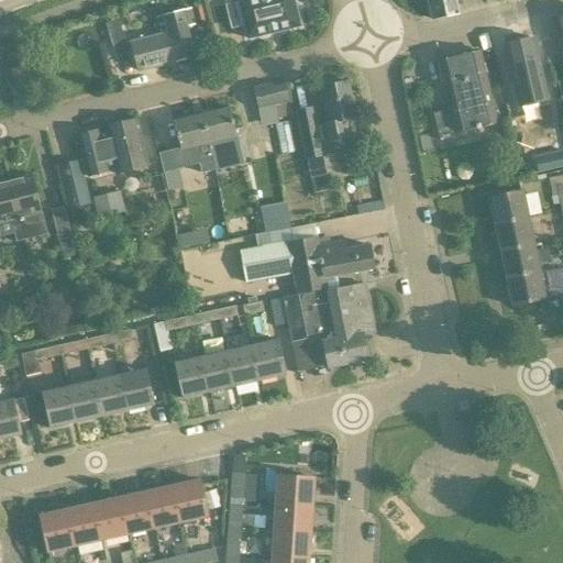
[(246,40),(298,26),(290,0),(244,0),(236,2),(246,40)]
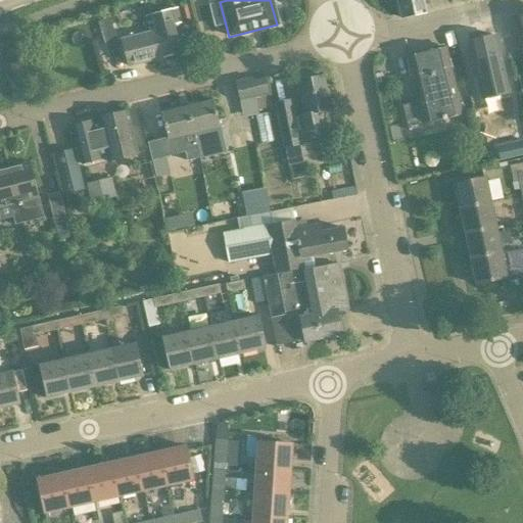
[(397,0),(401,15),(401,17),(428,12),(426,4),(431,3),(430,0),(397,0)]
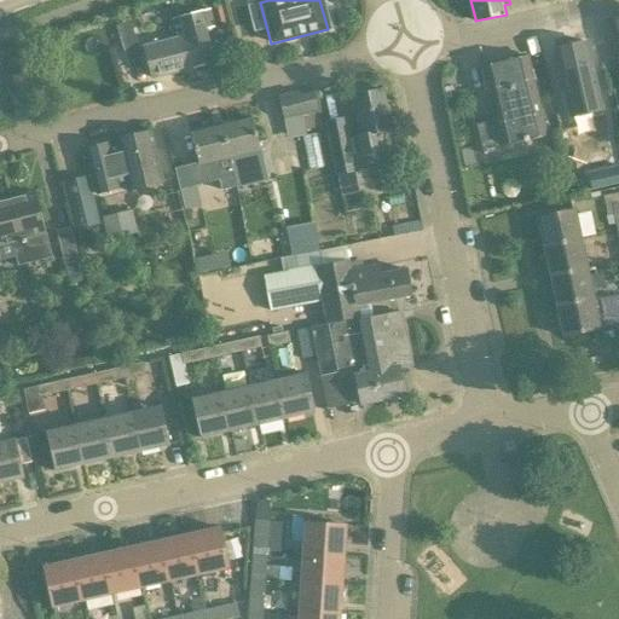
[(215,28),(210,10),(179,18),(184,38),(143,48),(151,79),(185,70),(214,63),(206,30),(215,28)]
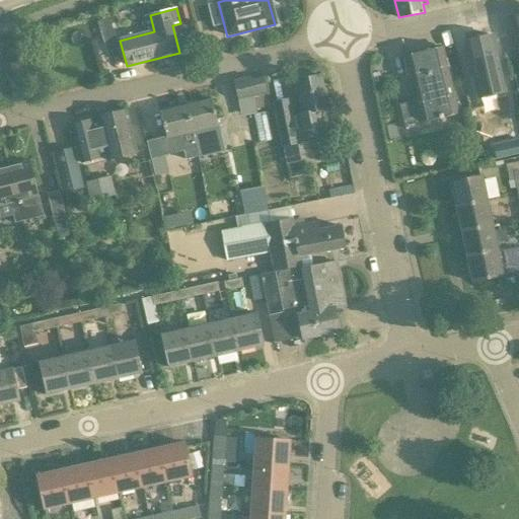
[(498,36),(456,47),(470,107),(513,98),(498,36)]
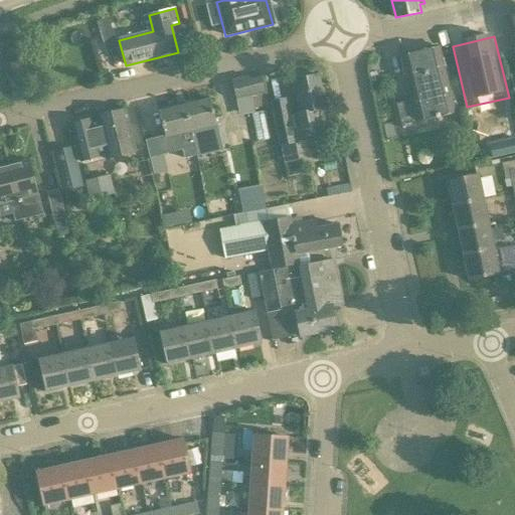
[(30,52),(17,46),(12,59),(25,65),(30,52)]
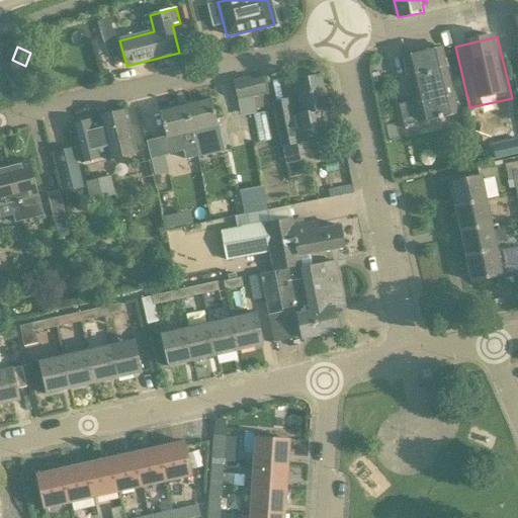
[(403,124),(419,121),(454,113),(439,50),(405,58),(415,100),(398,104),(403,124)]
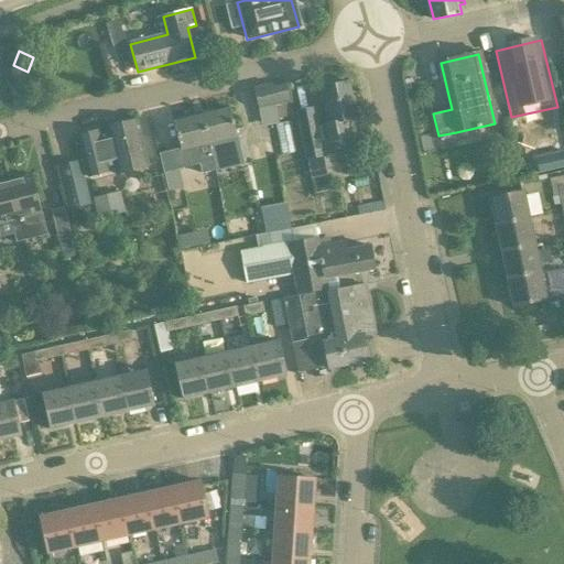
[(285,82),(270,85),(277,110),(278,117),(292,114),(285,82)]
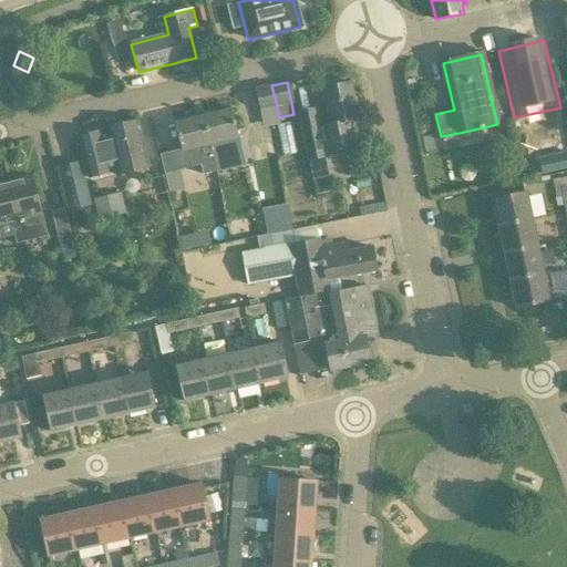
[(349,123),(358,121),(351,84),(321,90),(328,126),(322,127),(326,144),(352,140),(349,123)]
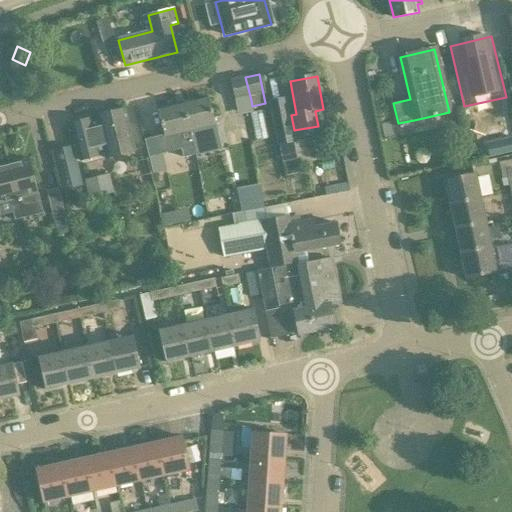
[(251,100),(245,77),(230,80),(237,112),(253,108),(252,106),(251,100)]
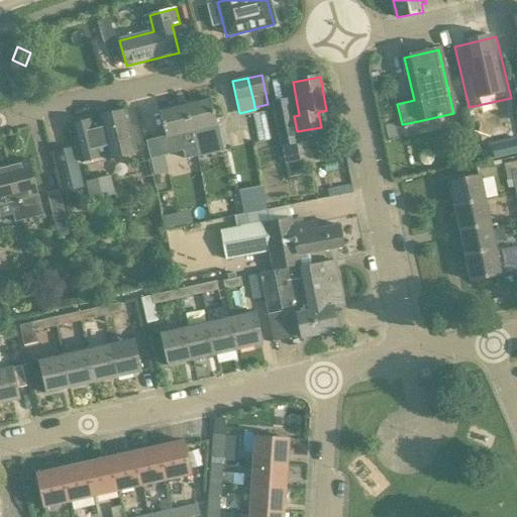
[(271,101),(278,137),(280,146),(298,142),(289,98),(271,101)]
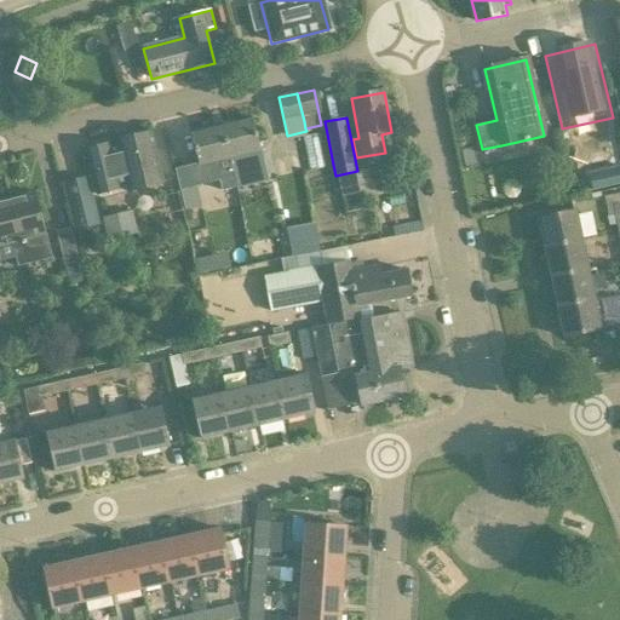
[(228,158),(229,158),(258,150),(251,120),(244,122),(222,127),(228,158)]
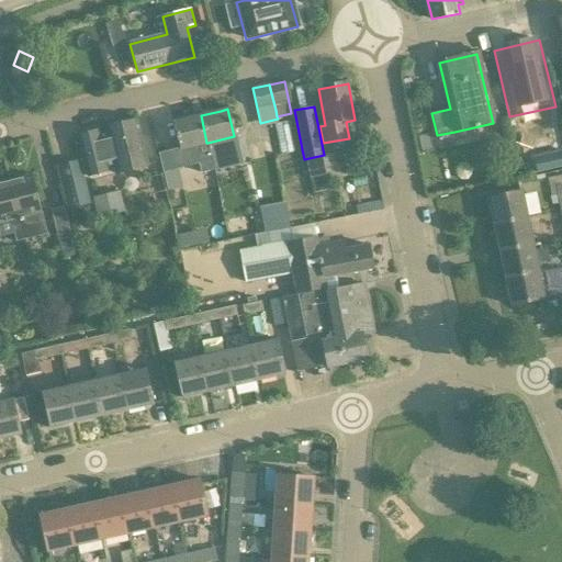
[(214,169),(208,143),(206,143),(201,115),(171,123),(178,150),(193,146),(200,172),(214,169)]
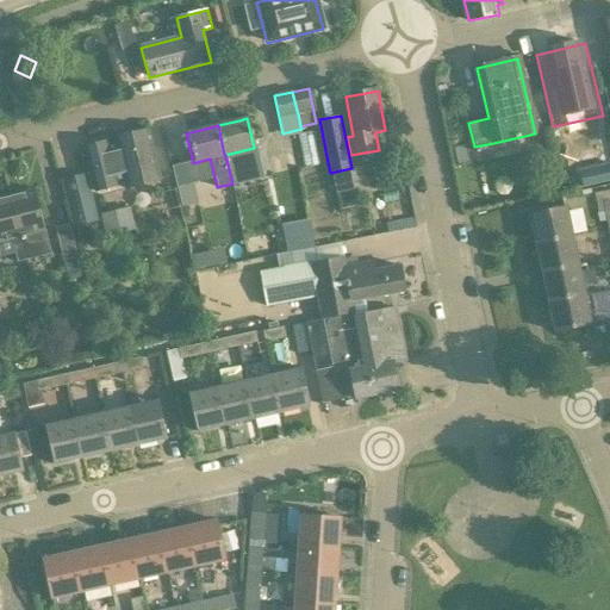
[(112,139),(113,147),(106,149),(105,143),(83,149),(94,192),(119,187),(118,180),(122,179),(124,190),(160,180),(148,131),(112,139)]
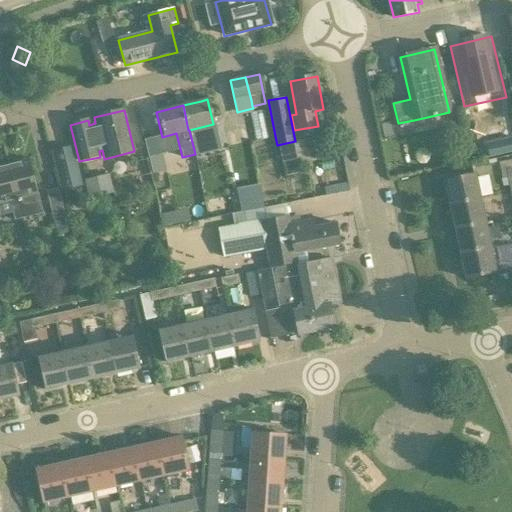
[(158,137),(144,140),(152,174),(166,171),(158,137)]
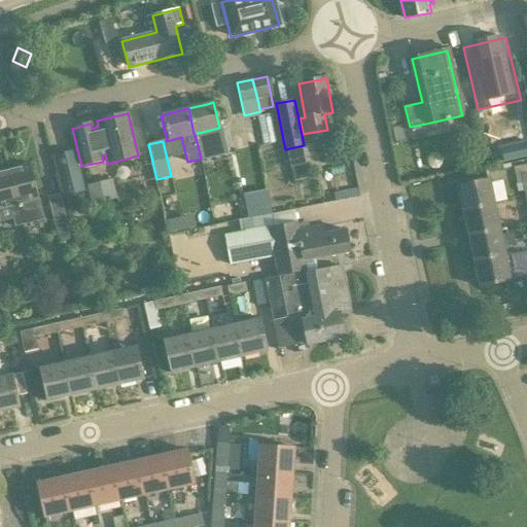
[(76,192),(83,190),(74,150),(54,155),(64,196),(76,192)]
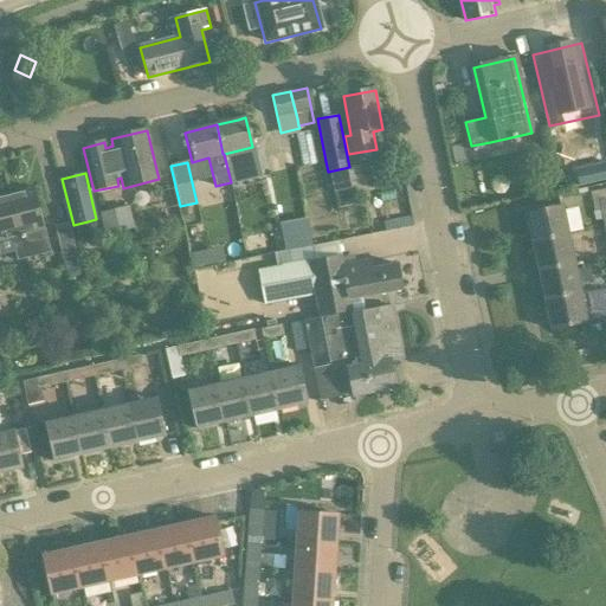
[(34,188),(10,195),(26,258),(51,252),(34,188)]
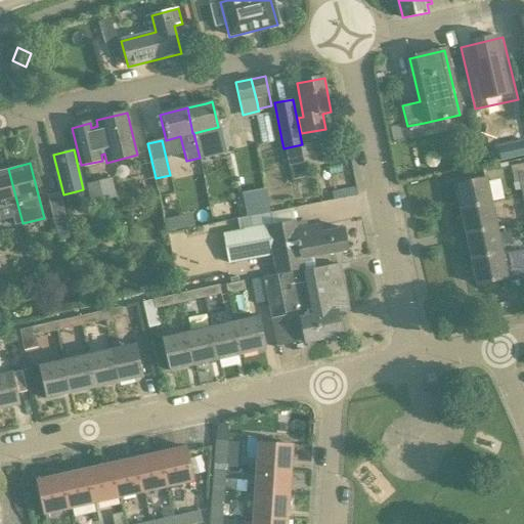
[(521,198),(523,195),(523,166),(515,168),(521,198)]
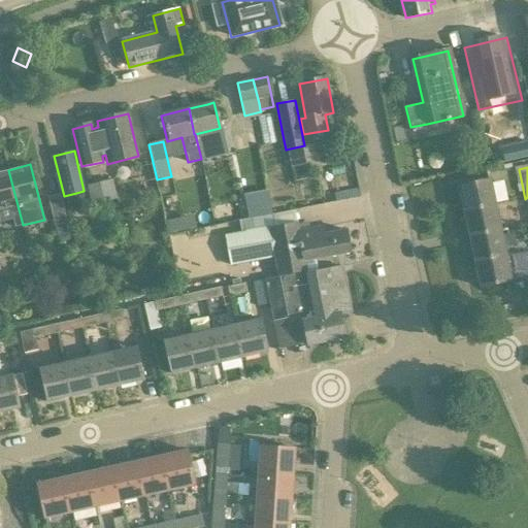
[(23,225),(8,170),(0,171),(0,222),(12,219),(14,227),(23,225)]
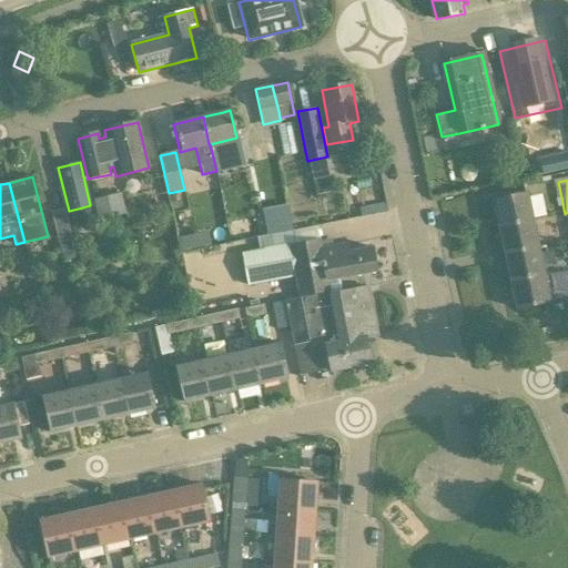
[(120,192),(93,198),(98,219),(124,212),(120,192)]
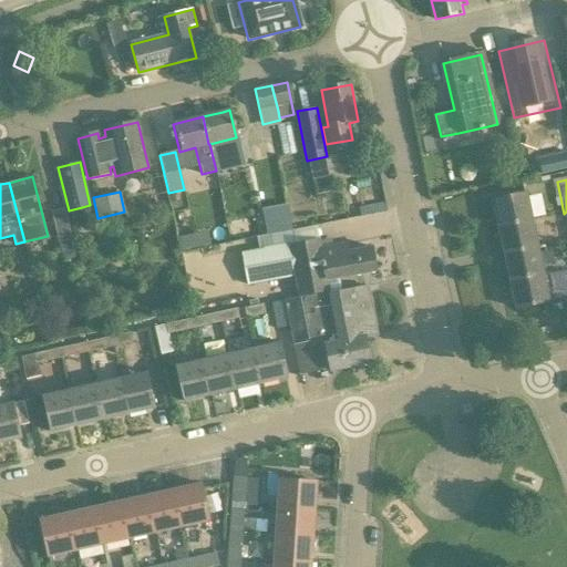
[(498,227),(533,219),(527,192),(493,198),(498,227)]
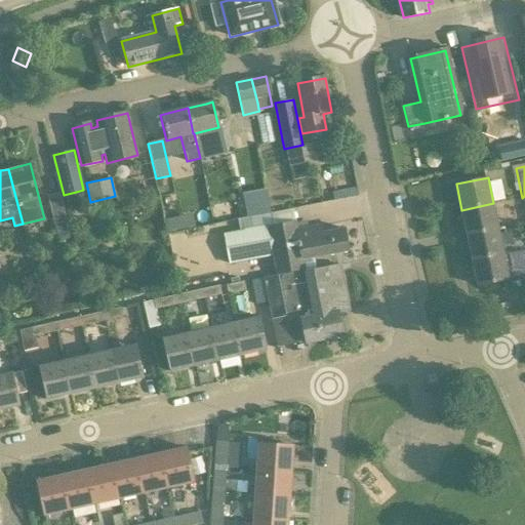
[(79,203),(76,192),(64,195),(66,206),(79,203)]
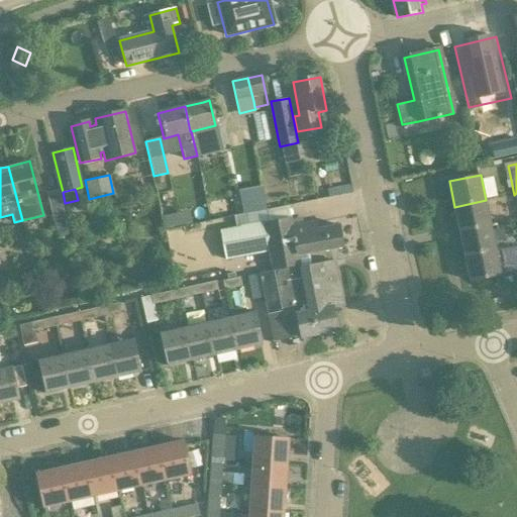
[(53,221),(54,221),(57,233),(69,230),(65,218),(66,218),(58,190),(45,193),(53,221)]
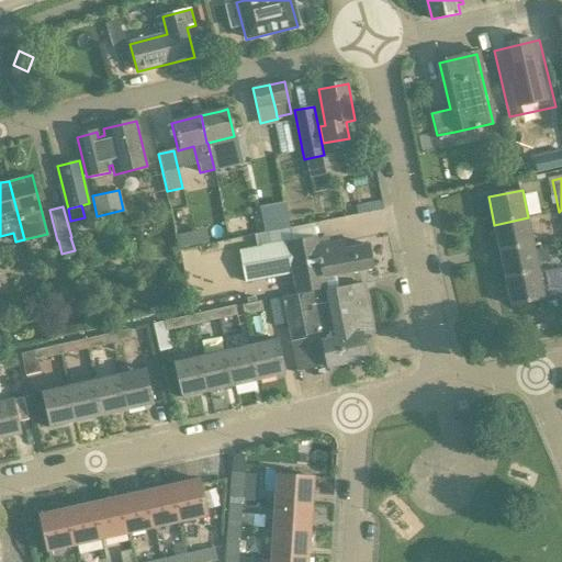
[(290,228),(290,227),(287,208),(259,213),(263,234),(290,228)]
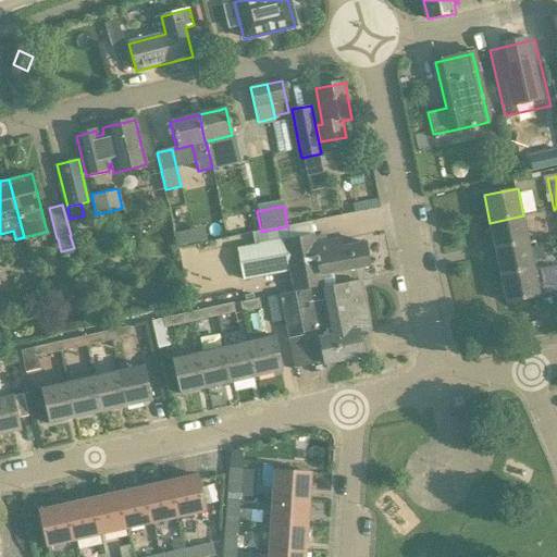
[(490,223),(495,249),(529,243),(523,215),(490,223)]
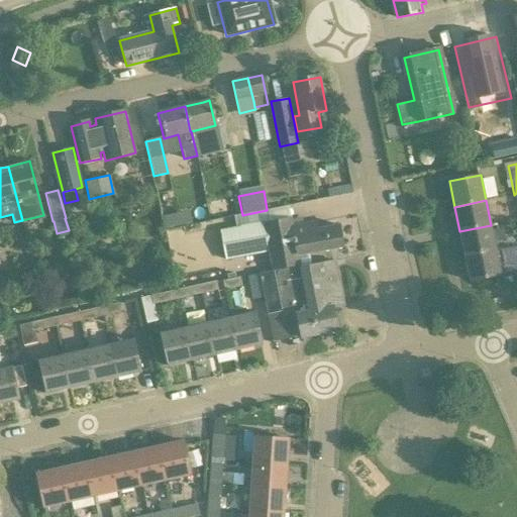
[(164,214),(167,226),(180,224),(178,216),(172,212),(164,214)]
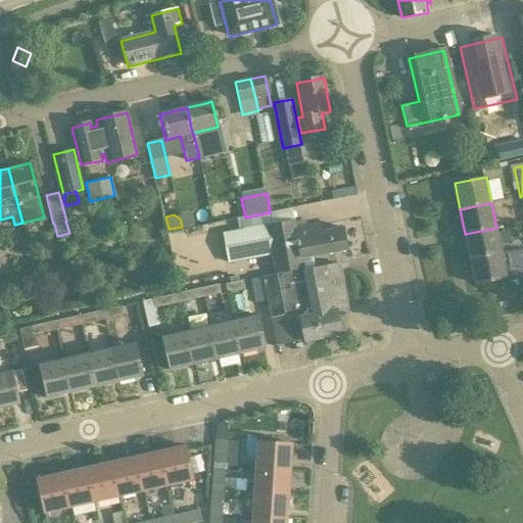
[(272,255),(276,274),(303,268),(301,258),(347,249),(343,228),(316,233),(314,225),(296,229),(294,220),(267,226),(267,225),(222,232),(228,265),(272,255)]
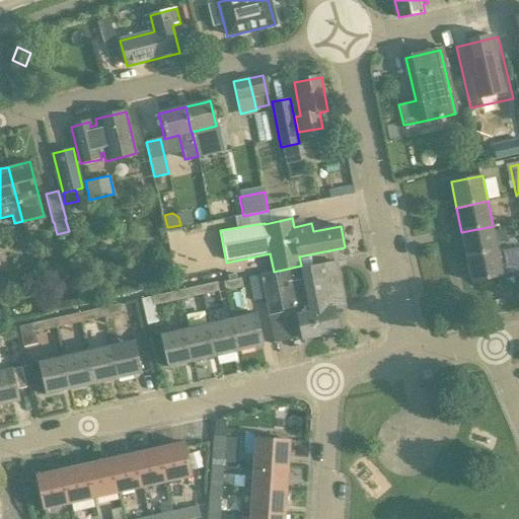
[(493,226),(461,232),(466,256),(497,250),(493,226)]
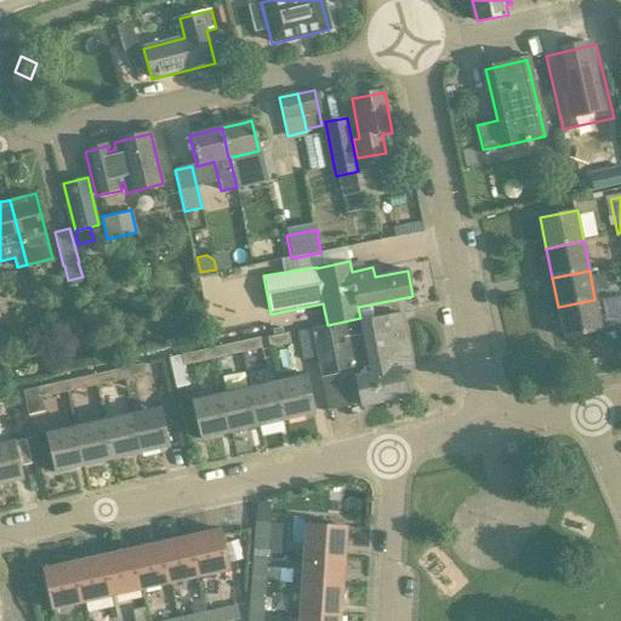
[(594,300),(558,307),(564,337),(602,330),(594,300)]
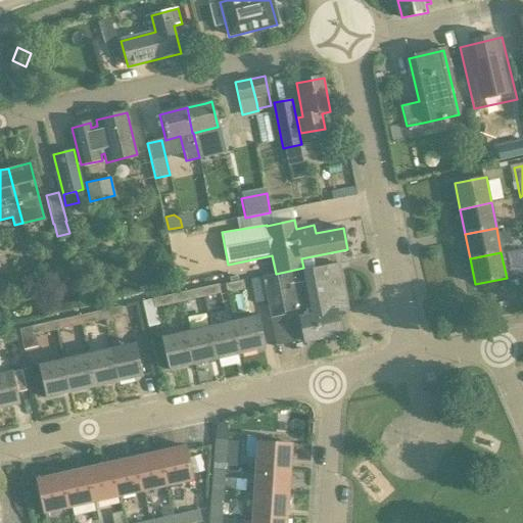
[(346,308),(338,266),(337,264),(304,270),(303,268),(276,274),(284,315),(270,318),(275,346),(303,340),(303,342),(341,335),(336,311),(346,308)]
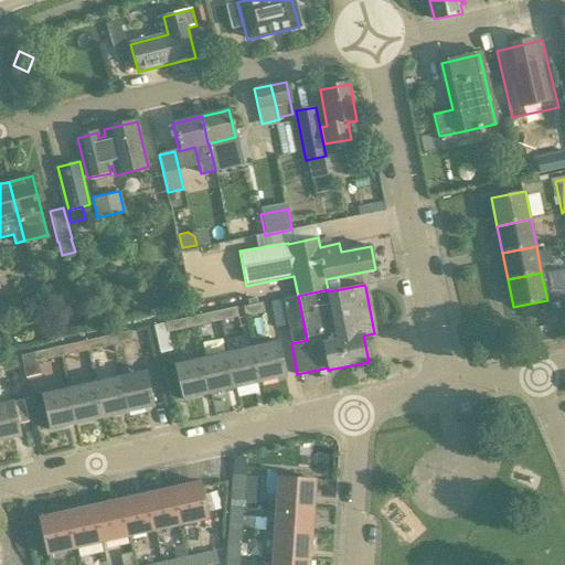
[(263,302),(243,307),(245,317),(265,312),(263,302)]
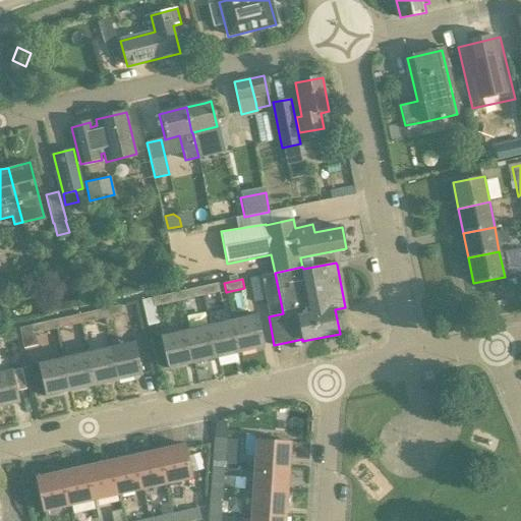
[(201,287),(204,296),(220,292),(218,283),(201,287)]
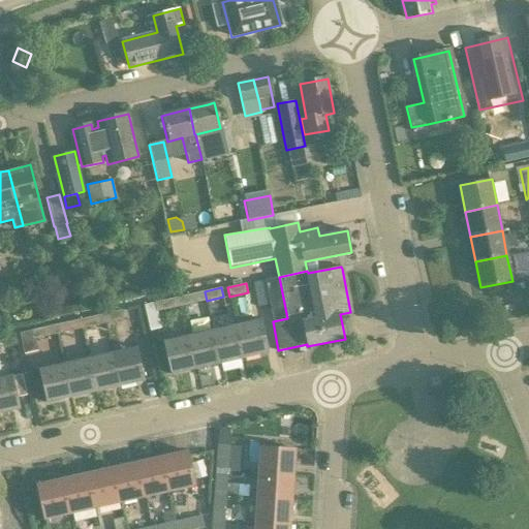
[(182,306),(207,301),(205,291),(180,297),(182,306)]
